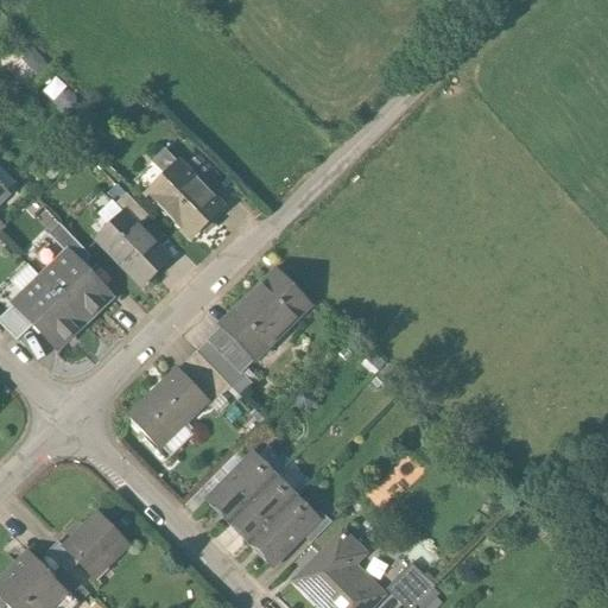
[(185,168),(207,190),(216,181),(196,158),(185,168)]
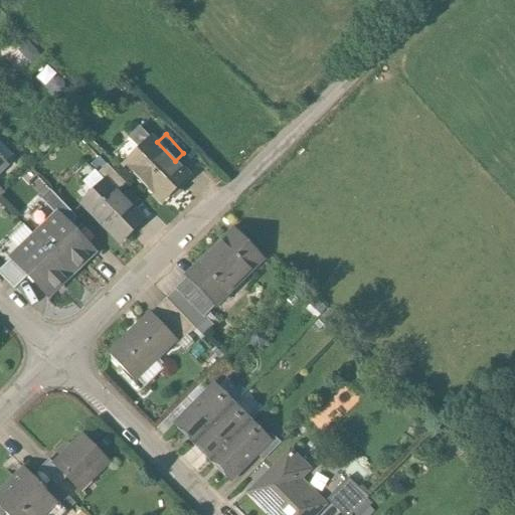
[(126,163),(162,202),(190,177),(175,161),(157,142),(154,138),(126,163)]
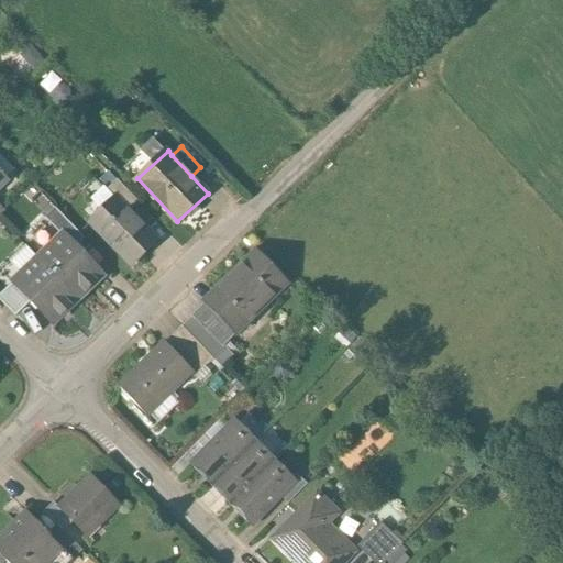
[(85,188),(106,211),(118,199),(107,188),(97,177),(85,188)]
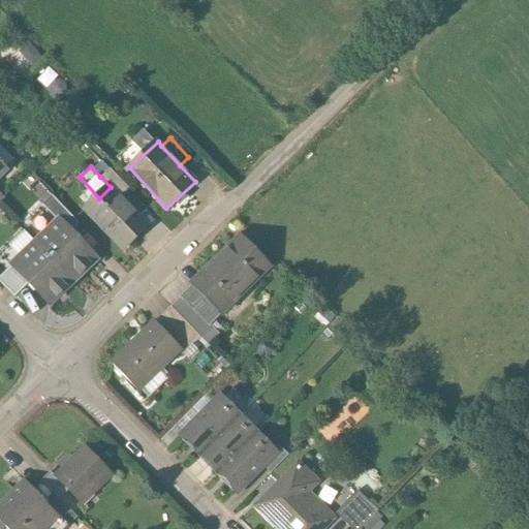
[(111,187),(120,198),(129,191),(110,168),(100,177),(111,187)]
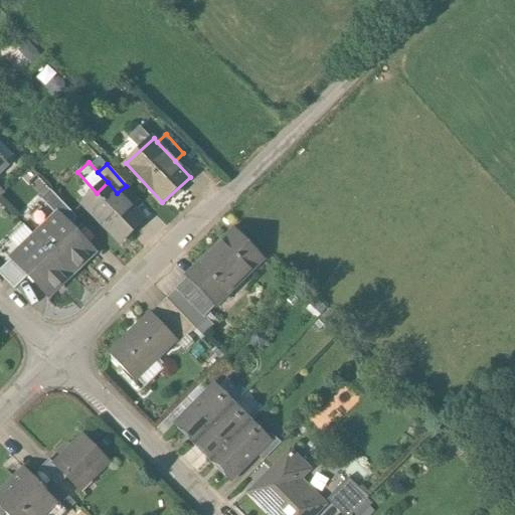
[(117,193),(108,182),(97,193),(82,206),(120,245),(145,222),(117,193)]
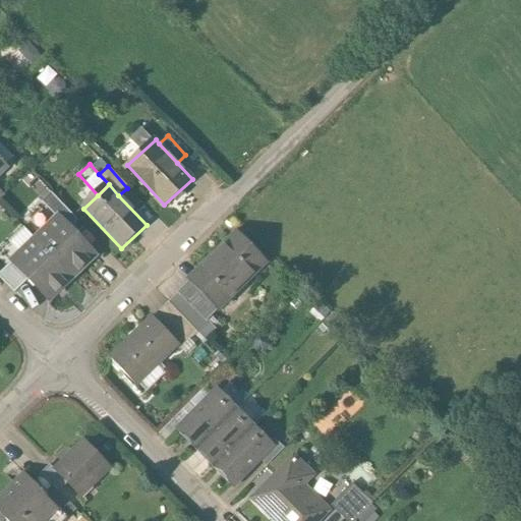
[(57,215),(69,228),(77,220),(53,193),(45,201),(57,215)]
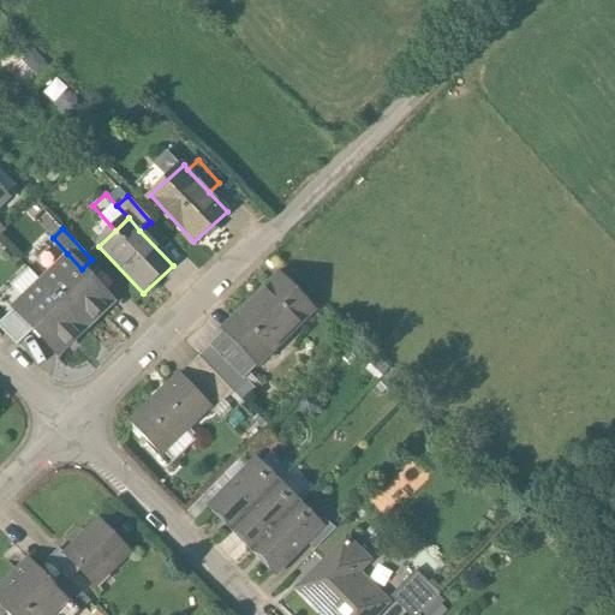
[(82,269),(67,254),(40,280),(82,322),(108,297),(82,269)]
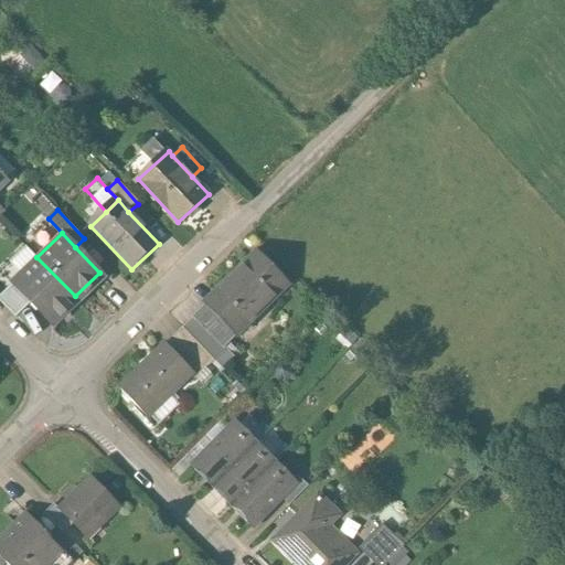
[(289,285),(256,253),(206,302),(238,336),(289,285)]
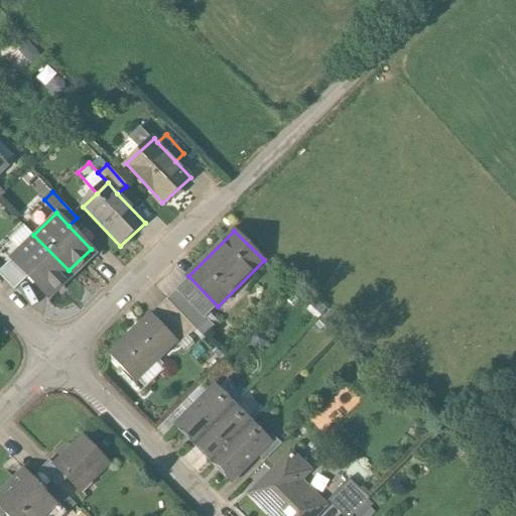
[(69,270),(33,235),(10,258),(27,275),(45,293),(69,270)]
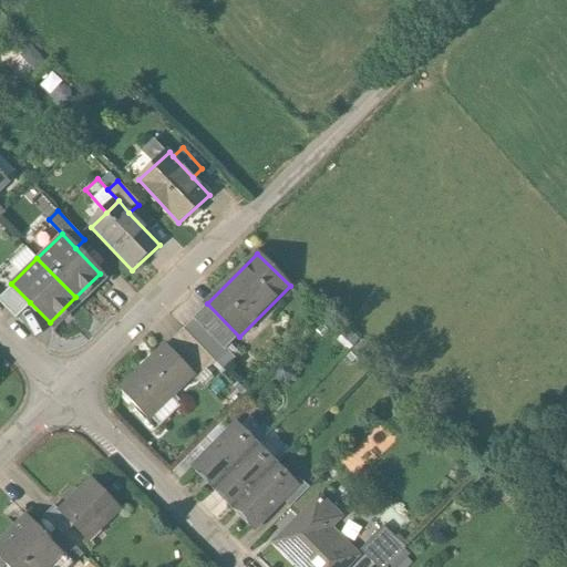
[(30,302),(11,284),(0,294),(0,300),(16,317),(30,302)]
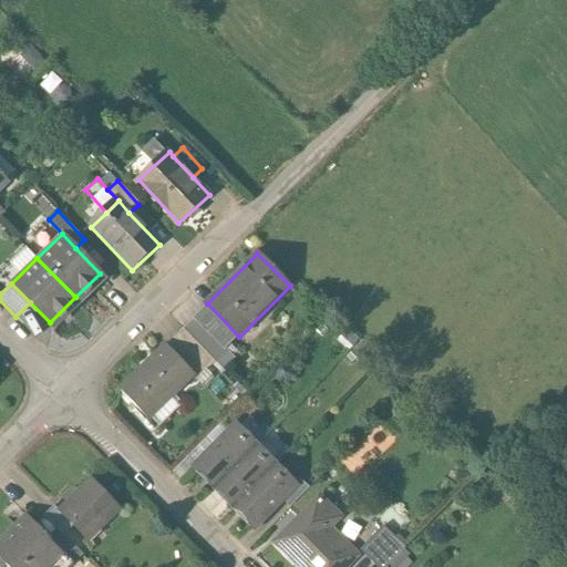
[(239,337),(207,303),(194,317),(227,349),(239,337)]
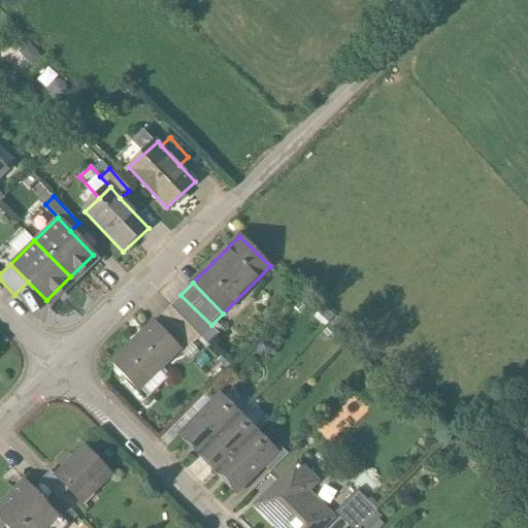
[(211,325),(180,295),(169,306),(198,335),(207,344),(220,333),(211,325)]
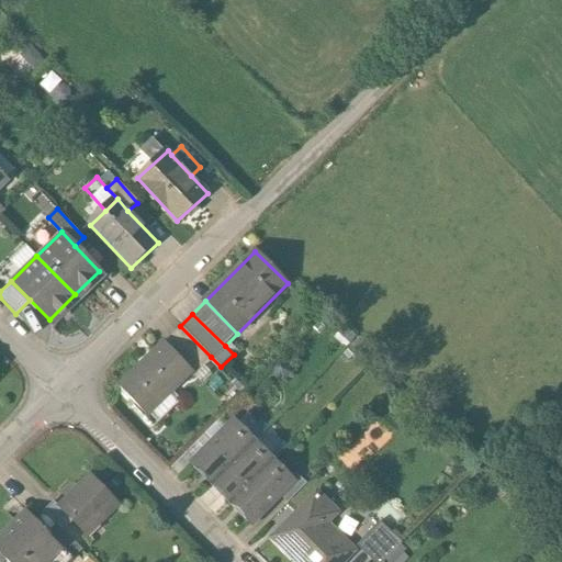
[(180,326),(164,343),(190,369),(194,373),(211,357),(180,326)]
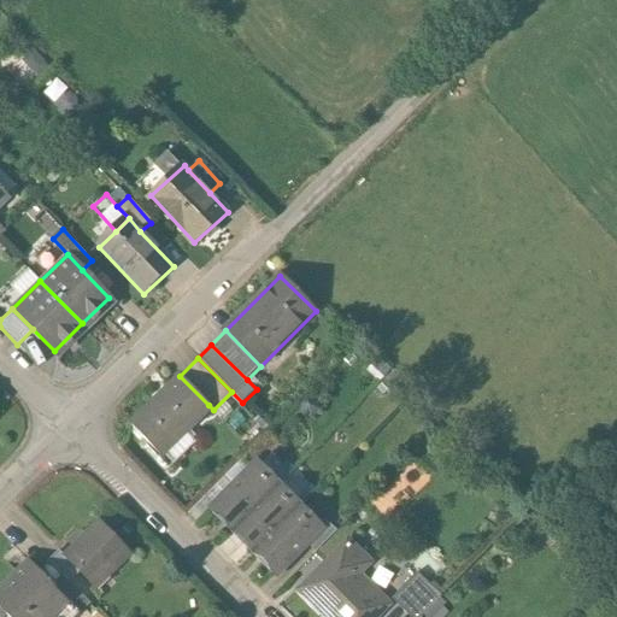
[(209,405),(180,376),(130,424),(137,432),(159,453),(209,405)]
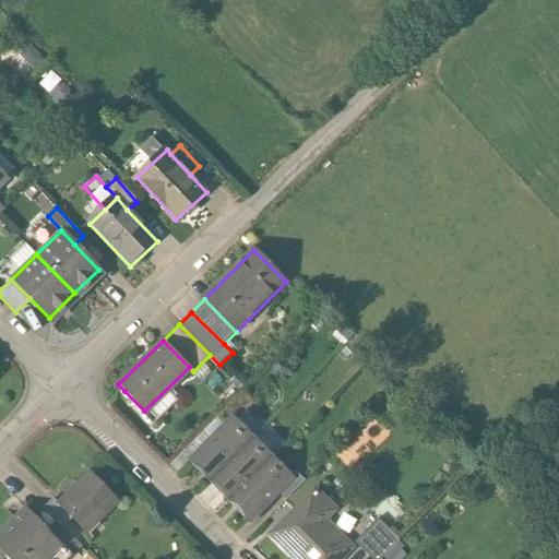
[(250,436),(229,416),(187,460),(207,479),(250,436)]
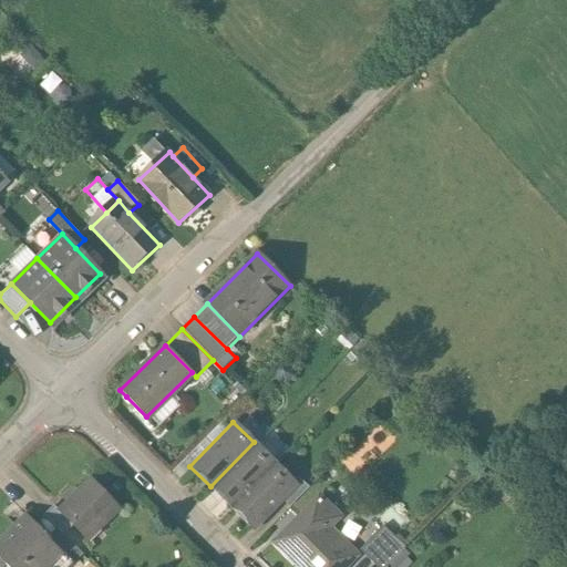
[(275,462),(254,442),(210,486),(232,506),(275,462)]
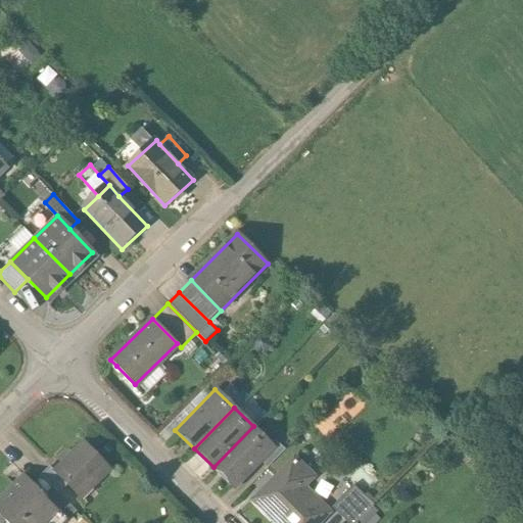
[(273,444),(253,426),(214,467),(233,485),(258,458),(273,444)]
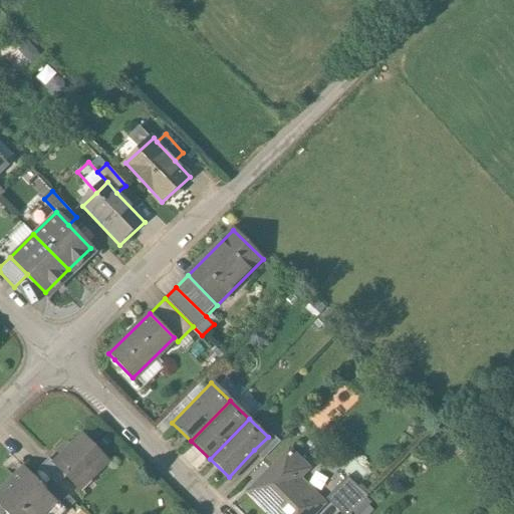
[(107,460),(81,433),(52,461),(65,475),(78,488),(107,460)]
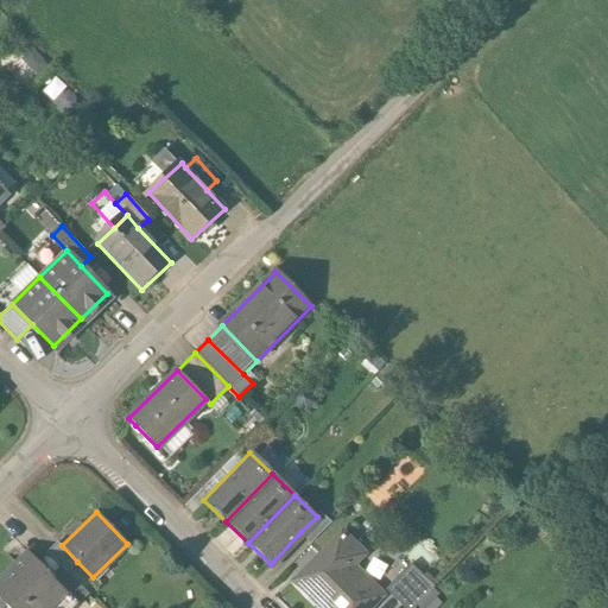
[(317,517),(301,532),(310,543),(330,521),(321,512),(317,517)]
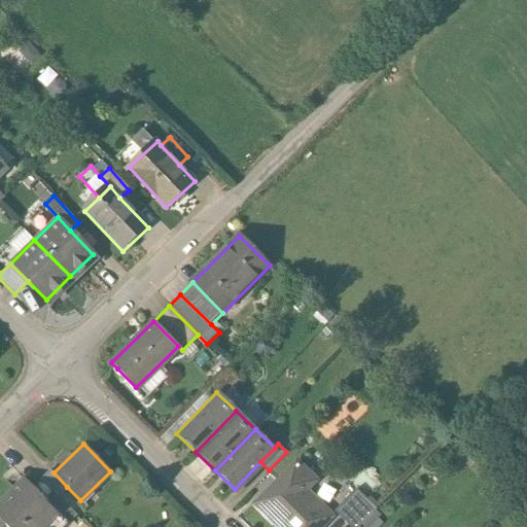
[(316,479),(294,456),(249,500),(275,526),(318,526),(331,515),(306,488),(316,479)]
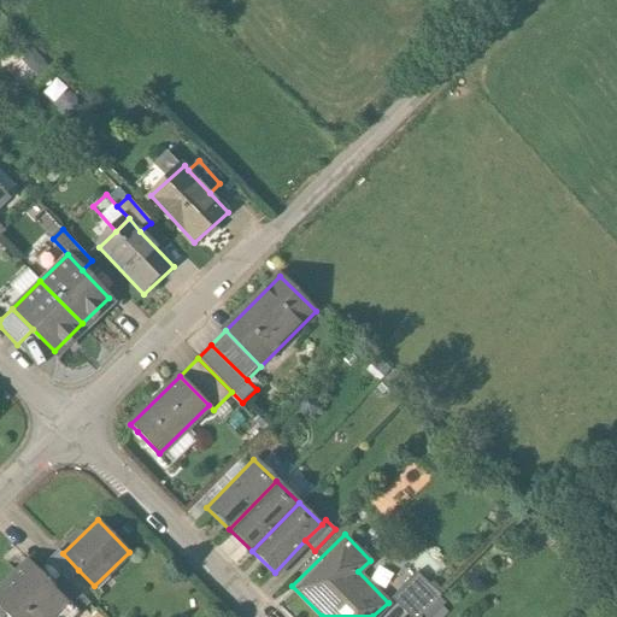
[(59,550),(48,560),(66,580),(66,581),(78,570),(63,553),(59,550)]
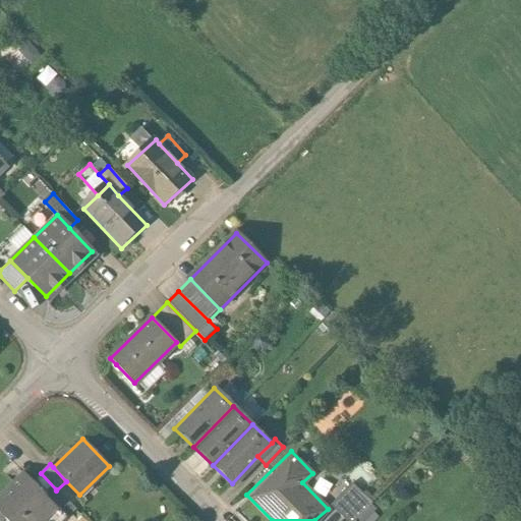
[(49,497),(23,472),(0,495),(0,512),(5,517),(8,520),(42,520),(57,505),(49,497)]
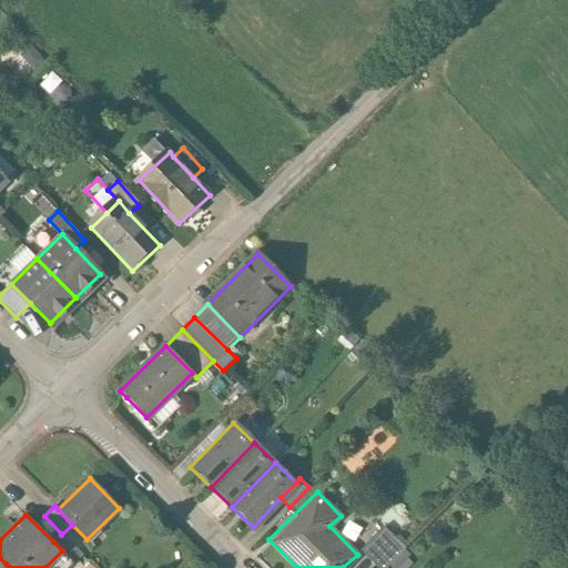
[(348,538),(361,550),(379,529),(367,518),(348,538)]
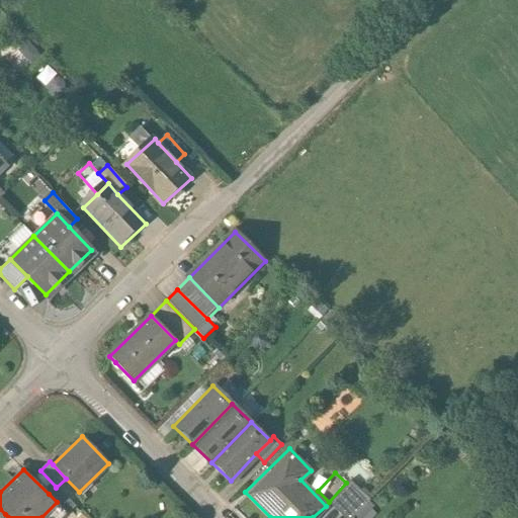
[(350,482),(329,502),(344,517),(350,517),(355,514),(366,503),(368,501),(360,493),(350,482)]
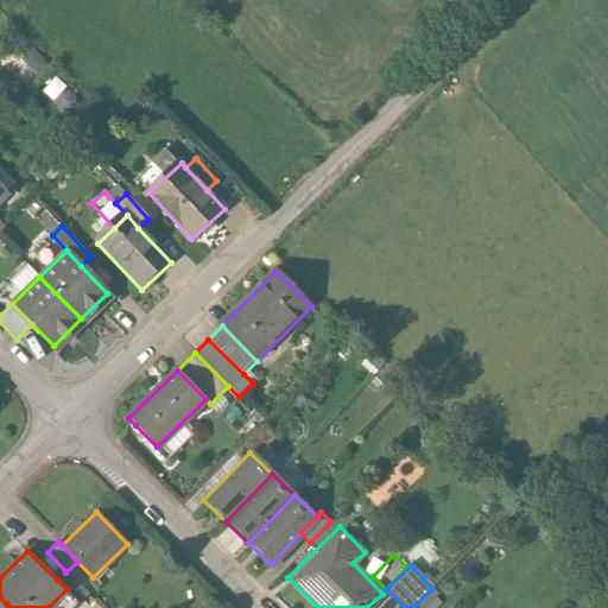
[(65,571),(57,580),(67,589),(81,602),(88,595),(65,572),(65,571)]
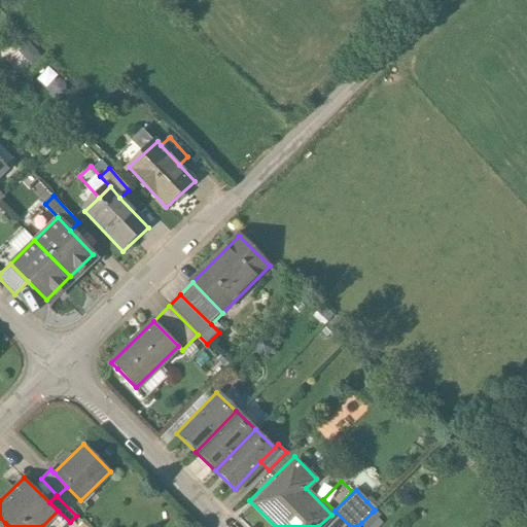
[(366,501),(375,510),(381,503),(373,495),(366,501)]
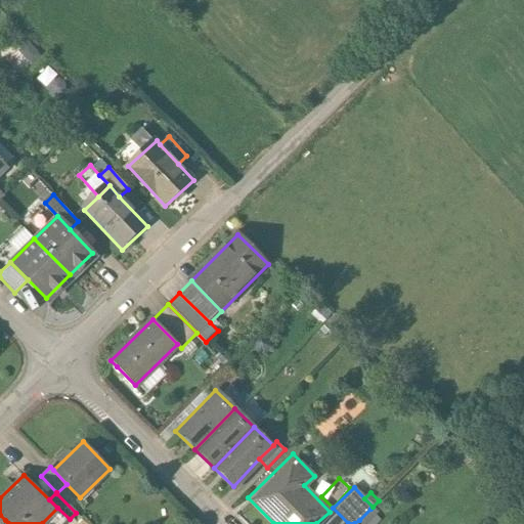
[(370,509),(359,520),(363,523),(365,523),(376,515),(370,509)]
